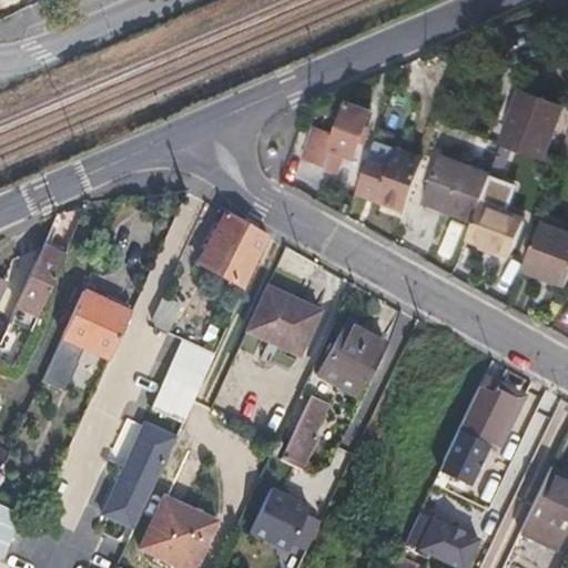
[(520,92),(500,143),(503,144),(540,159),(559,107),(520,92)]
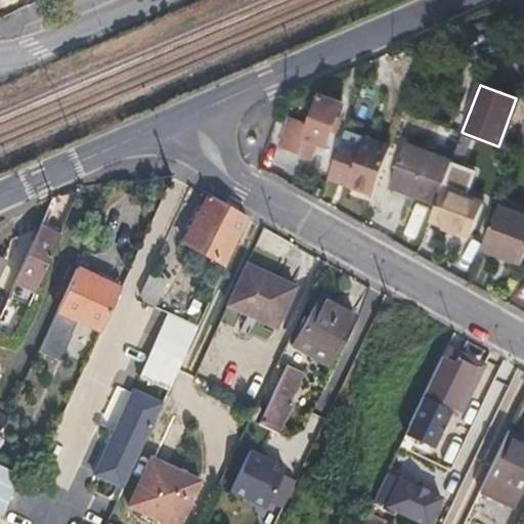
[(303,139),(314,143),(324,148),(341,99),(320,93),(309,125),(291,119),(282,145),(300,151),(303,139)]
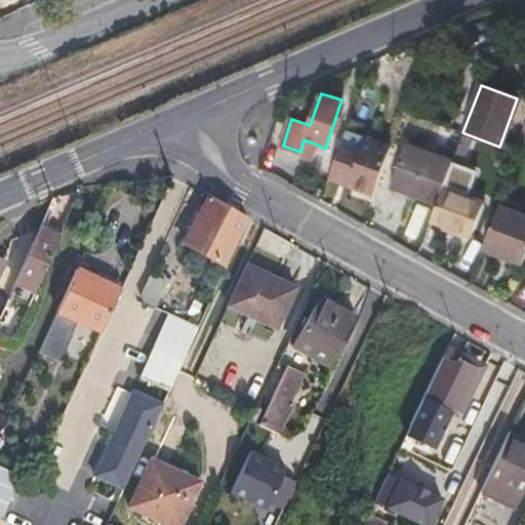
[(454,157),(466,162),(474,140),(462,136),(454,157)]
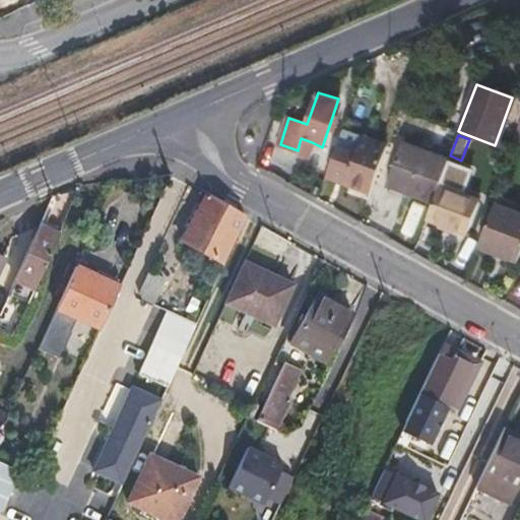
[(336,145),(327,175),(371,191),(386,148),(361,139),(356,152),(336,145)]
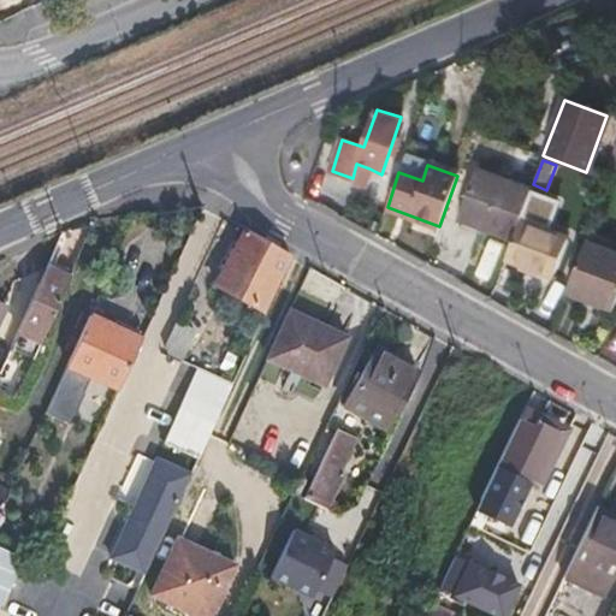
[(514,236),(521,223),(533,189),(478,169),(460,215),(514,236)]
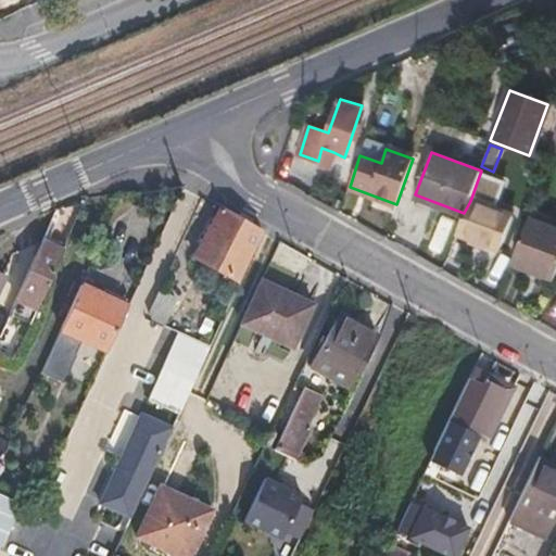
[(464,213),(458,232),(498,248),(510,216),(470,201),(464,213)]
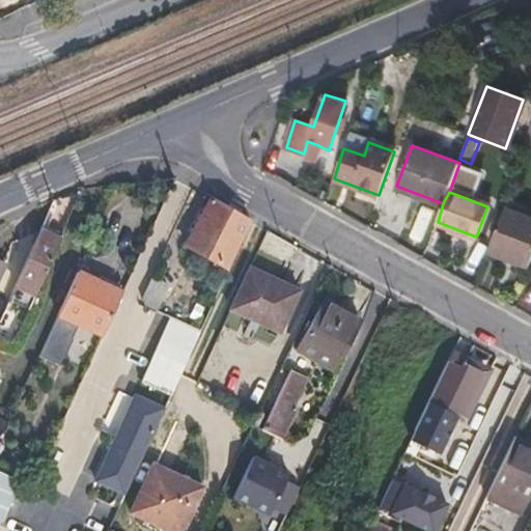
[(244,231),(250,220),(228,207),(212,198),(187,245),(227,269),(244,231)]
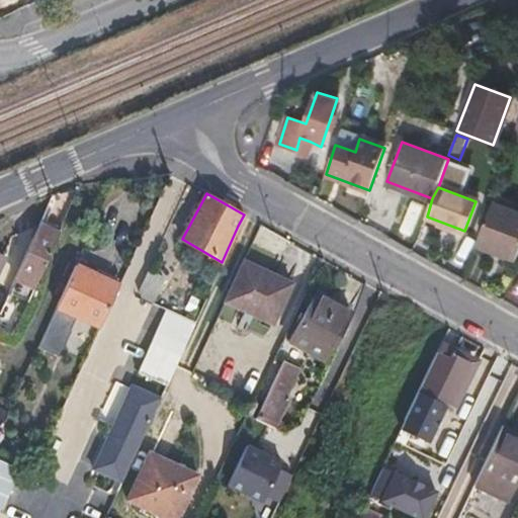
[(517,212),(493,202),(478,245),(517,260),(517,256),(517,212)]
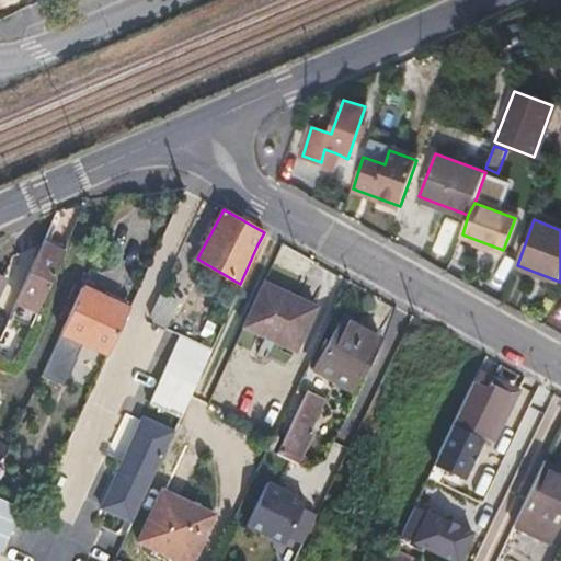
[(64,254),(43,245),(4,330),(25,339),(64,254)]
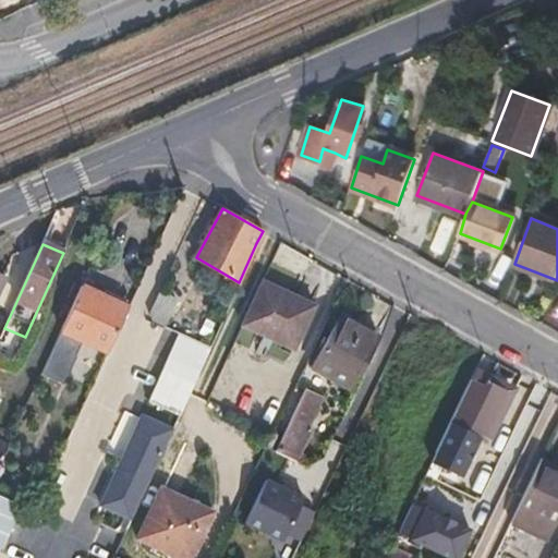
[(262,281),(241,325),(292,350),(312,305),(262,281)]
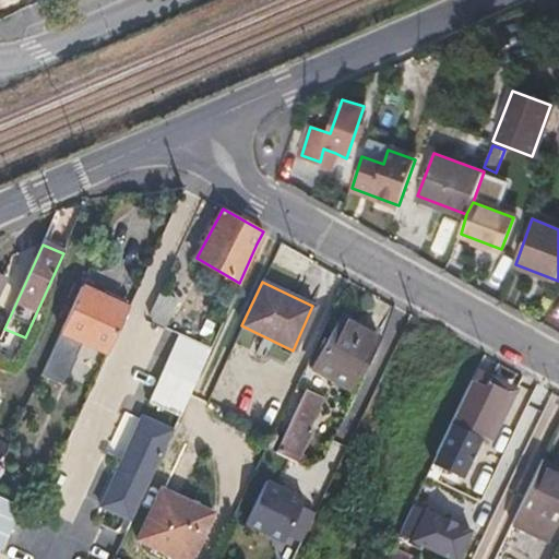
[(61,331),(108,354),(128,310),(81,287),(61,331)]
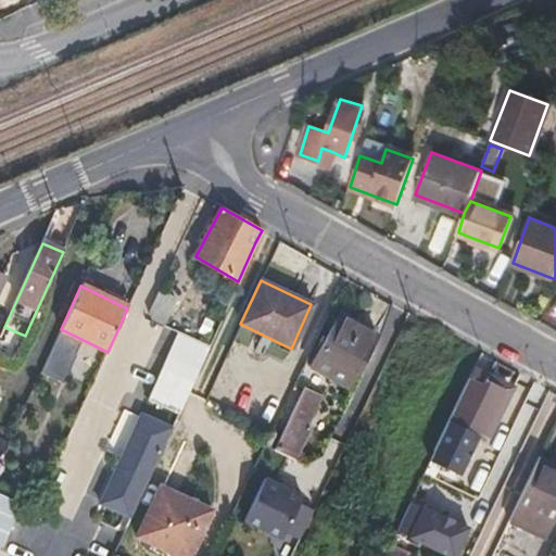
[(159,293),(151,312),(167,319),(176,302),(159,293)]
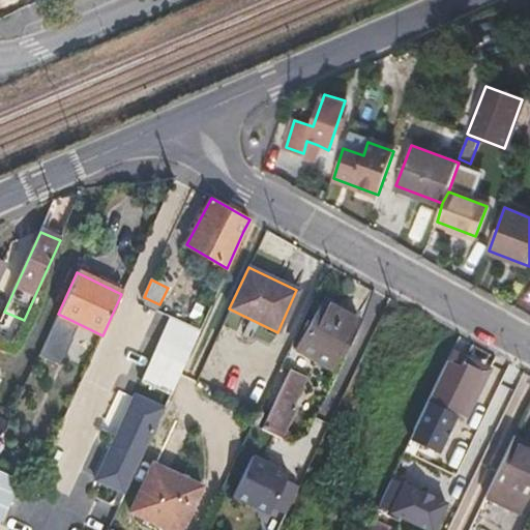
[(313,320),(297,350),(331,367),(357,320),(324,301),(313,320)]
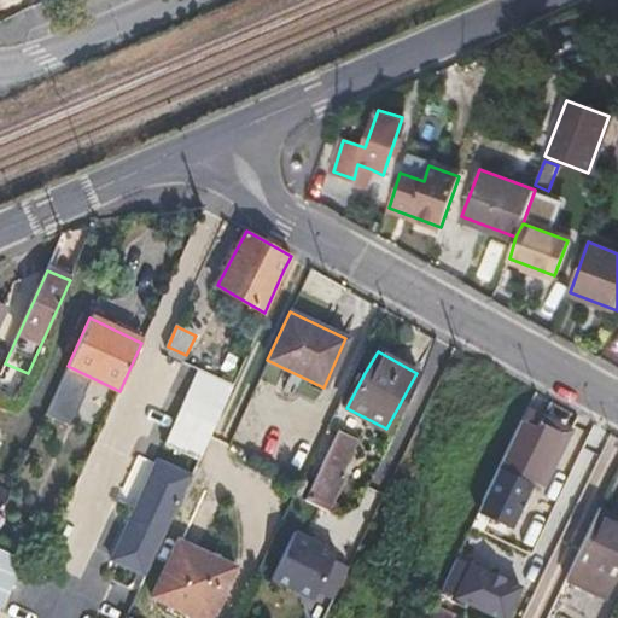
[(165,444),(199,461),(225,408),(190,391),(165,444)]
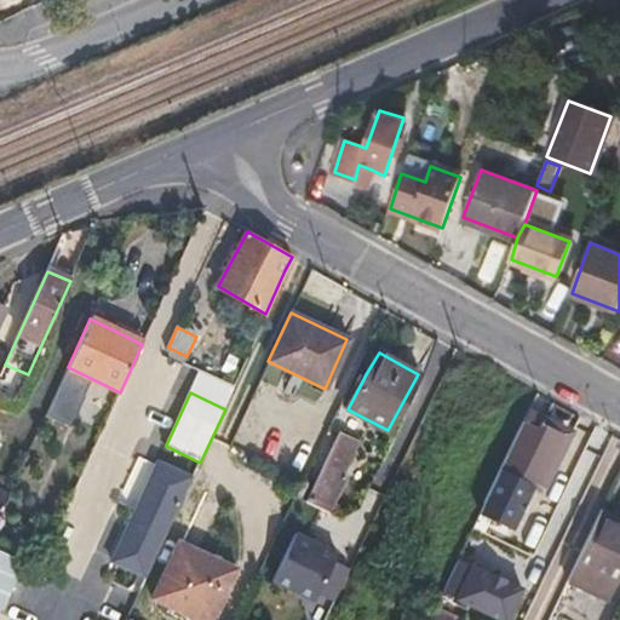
[(546,428),(527,417),(501,470),(526,482),(539,489),(545,492),(573,435),(550,423),(546,428)]
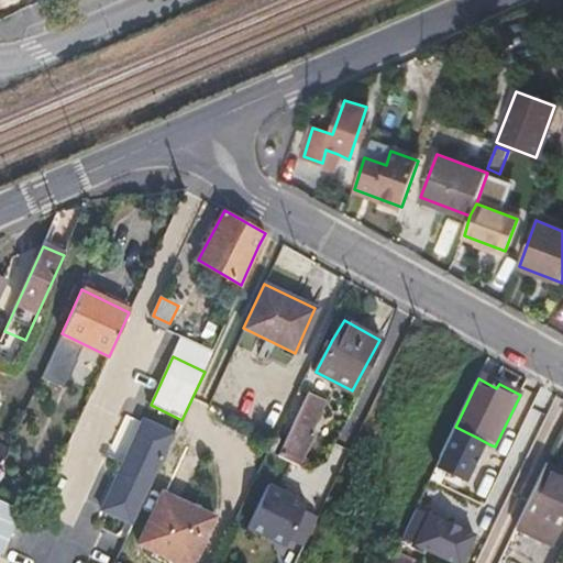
[(298,414),(278,455),(299,465),(315,433),(310,431),(323,401),(307,394),(298,414)]
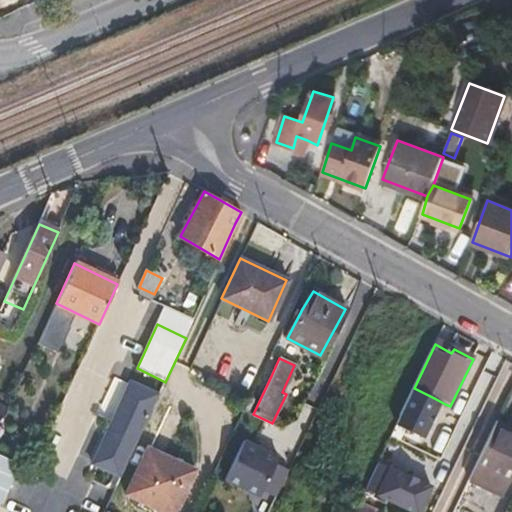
[(100,447),(88,473),(115,485),(157,396),(130,383),(100,447)]
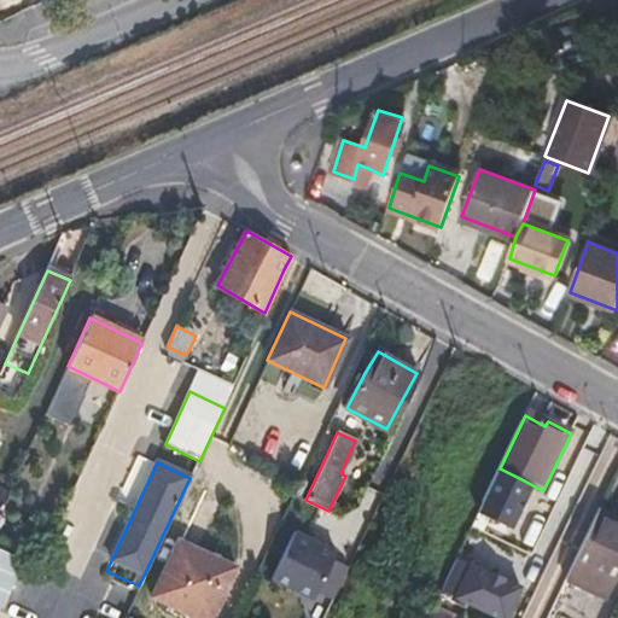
[(500,468),(479,512),(518,530),(537,488),(524,481),(500,468)]
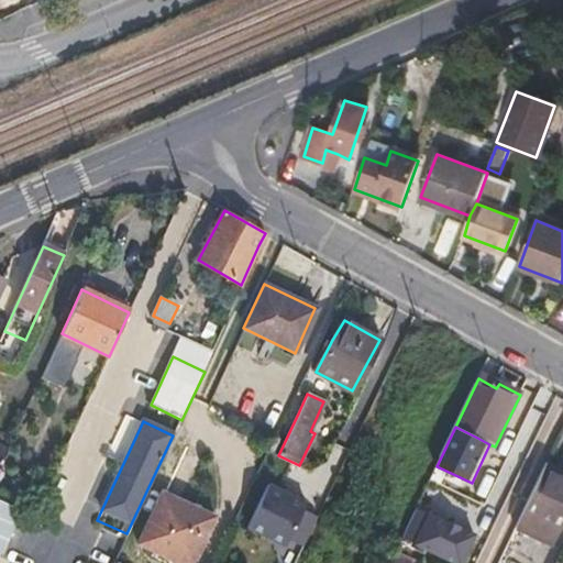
[(562,481),(543,472),(516,528),(553,545),(562,523),(562,481)]
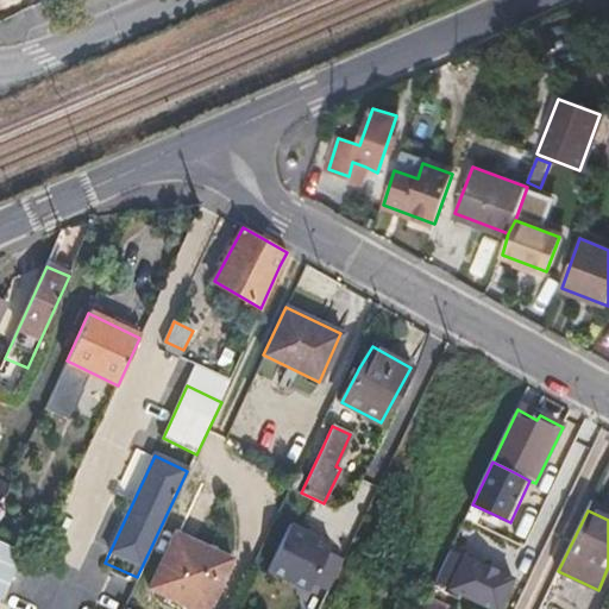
[(313,584),(328,591),(344,560),(328,552),(332,545),(292,525),(269,571),(309,591),(313,584)]
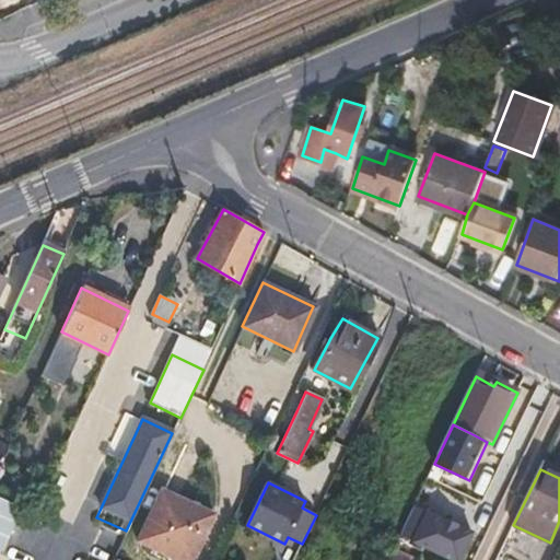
[(164,492),(138,544),(174,559),(190,559),(212,515),(164,492)]
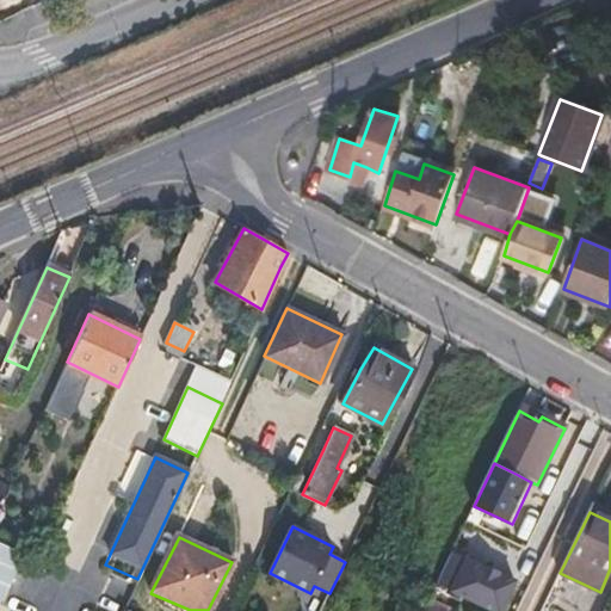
[(0,599),(4,602),(23,551),(0,542),(0,599)]
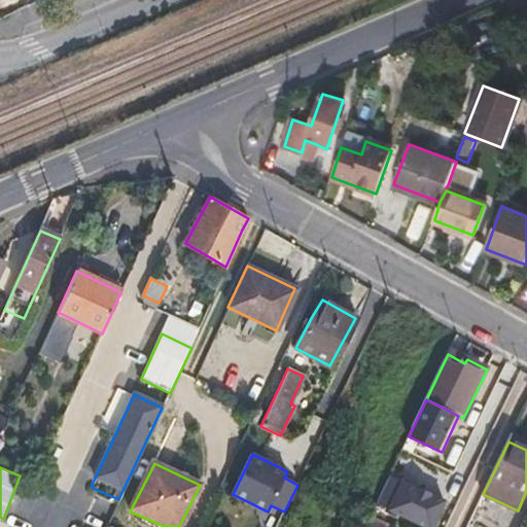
[(390,477),(377,504),(421,526),(425,526),(438,501),(390,477)]
